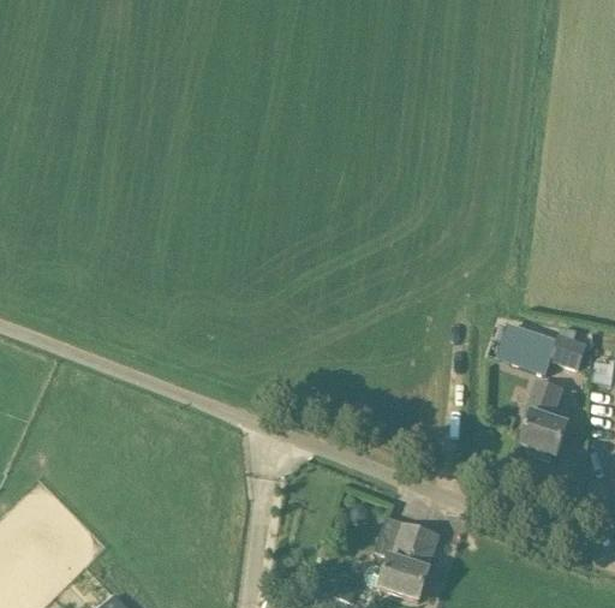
[(586,344),(559,334),(547,367),(561,371),(563,364),(578,368),(586,344)]
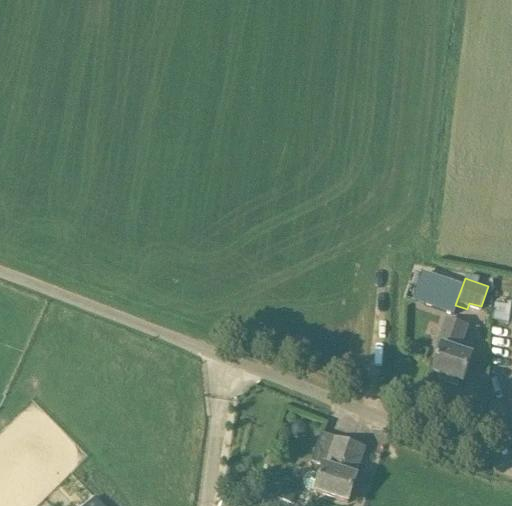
[(436,344),(441,345),(433,368),(449,374),(448,378),(458,381),(459,377),(463,379),(472,352),(459,348),(468,322),(446,315),(436,344)]
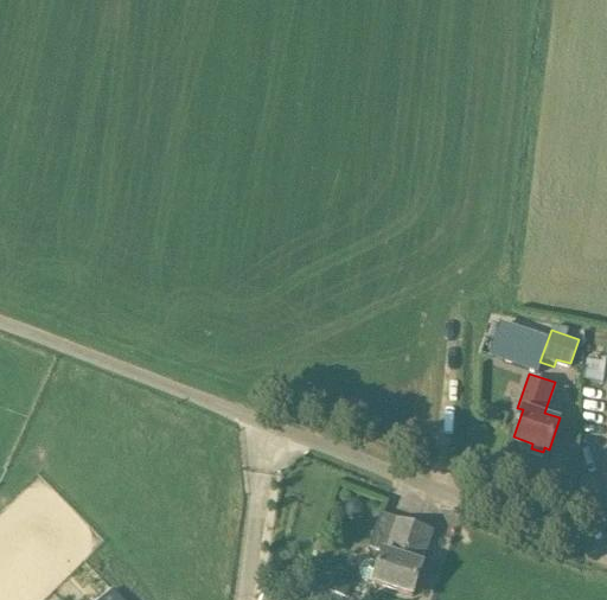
[(383,548),(379,560),(369,557),(364,559),(360,563),(359,568),(362,573),(366,576),(374,579),(413,592),(434,527),(384,510),(381,509),(369,543),(383,548)]
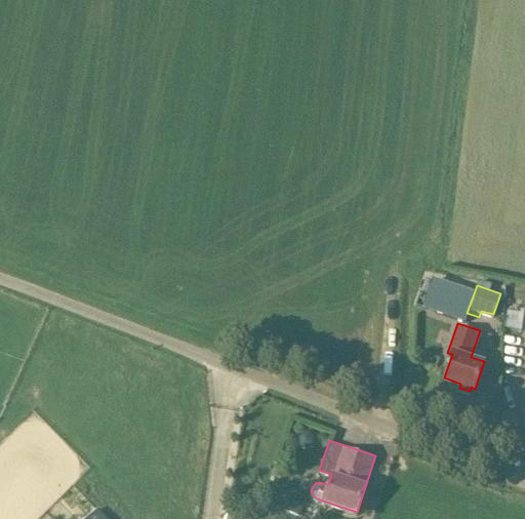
[(304,493),(288,488),(282,509),(297,514),(304,493)]
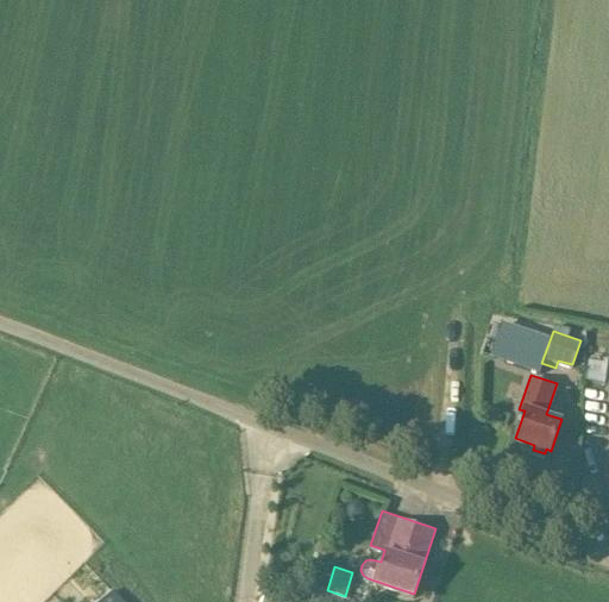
[(133,601),(118,585),(100,601),(133,601)]
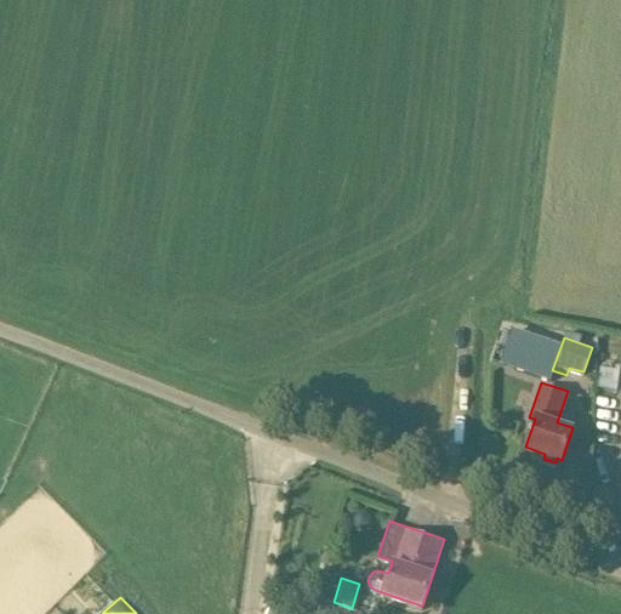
[(273,598),(268,613),(272,613),(288,613),(291,604),(273,598)]
